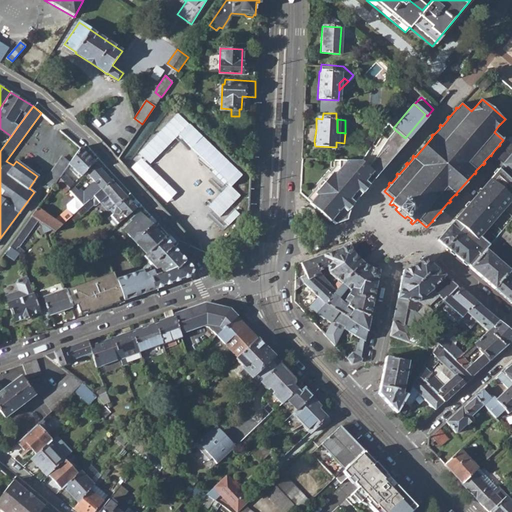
[(358,161),(377,175),(407,140),(405,138),(393,128),(386,122),(358,161)]
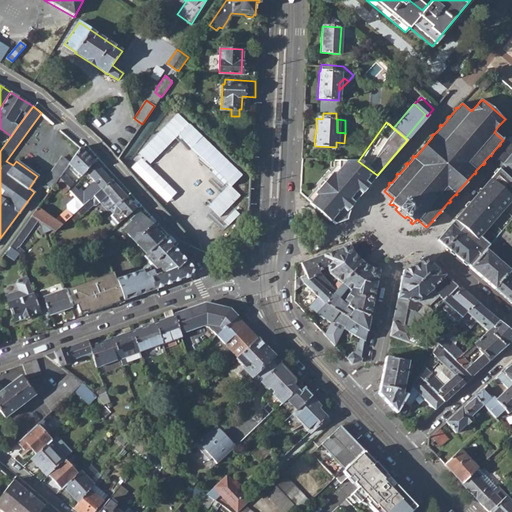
[(504,163),(511,170),(511,144),(507,140),(510,136),(498,126),(494,132),(503,140),(499,144),(500,145),(499,146),(498,146),(492,153),(504,163)]
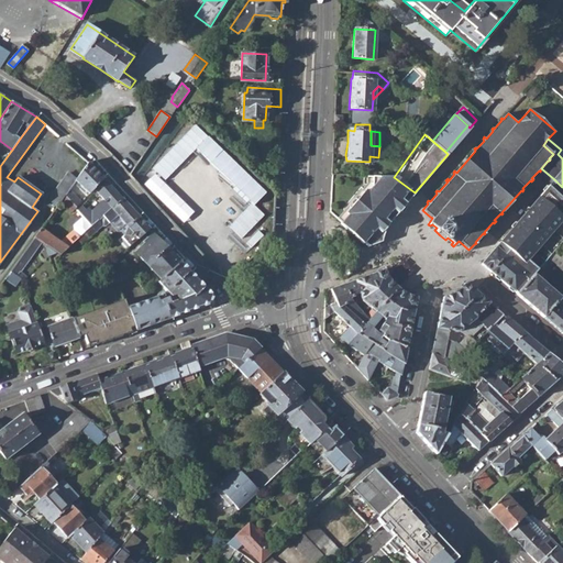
[(335,159),(345,155),(348,142),(334,141),(333,164),(335,159)]
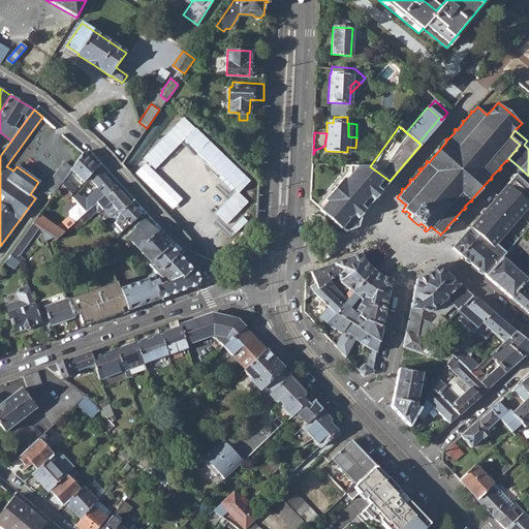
[(65,178),(70,169),(71,168),(72,167),(82,155),(81,155),(63,138),(55,148),(67,159),(65,161),(45,187),(54,193),(57,189),(61,183),(65,178)]
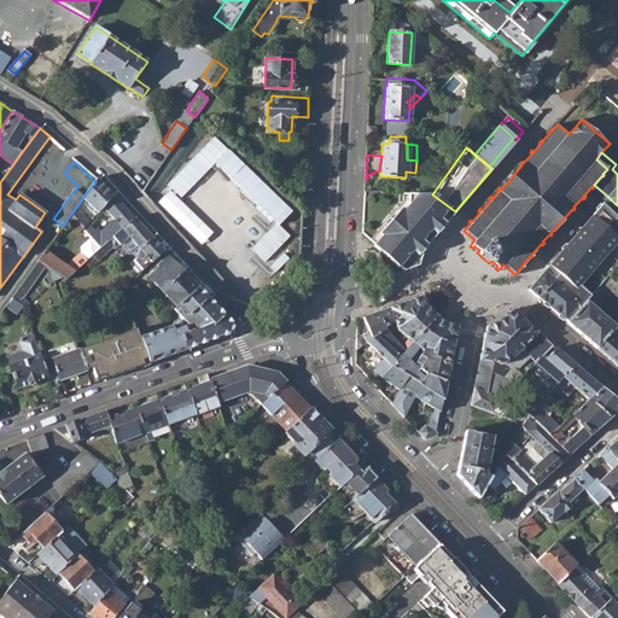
[(100,181),(98,178),(94,181),(95,181),(85,196),(83,197),(98,213),(114,196),(100,181)]
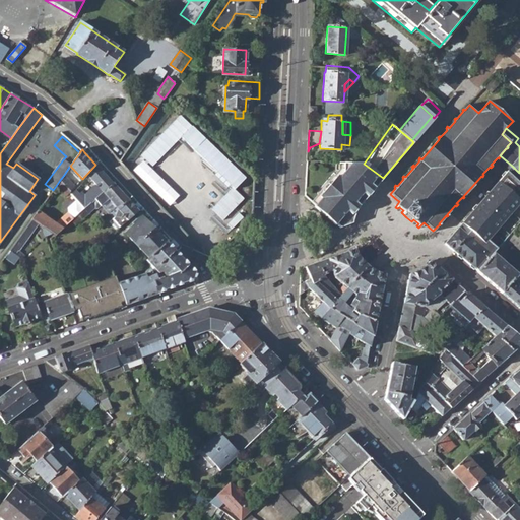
[(379,183),(383,178),(364,164),(344,163),(343,173),(338,180),(336,178),(318,198),(320,200),(315,206),(339,229),(351,222),(355,211),(359,206),(379,183)]
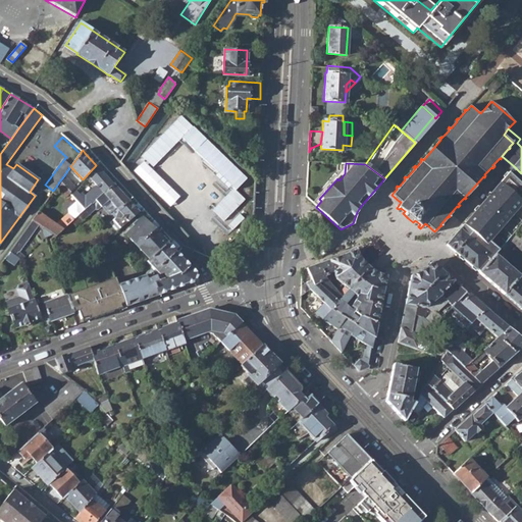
[(85,196),(91,204),(113,184),(99,168),(89,176),(96,185),(85,196)]
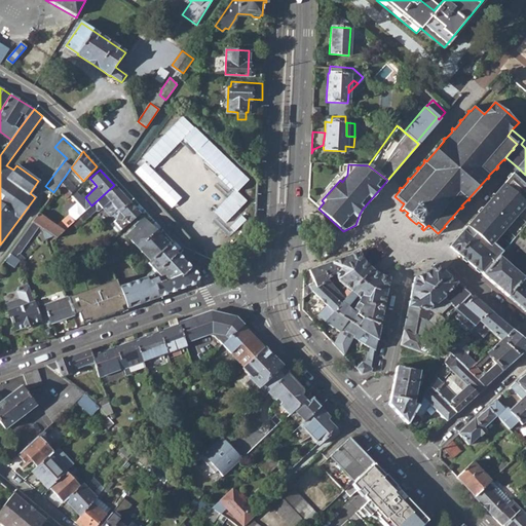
[(499,256),(519,234),(525,225),(525,185),(513,173),(503,184),(505,186),(501,191),(499,189),(467,226),(475,232),(471,237),(472,237),(458,253),(483,274),(499,256)]
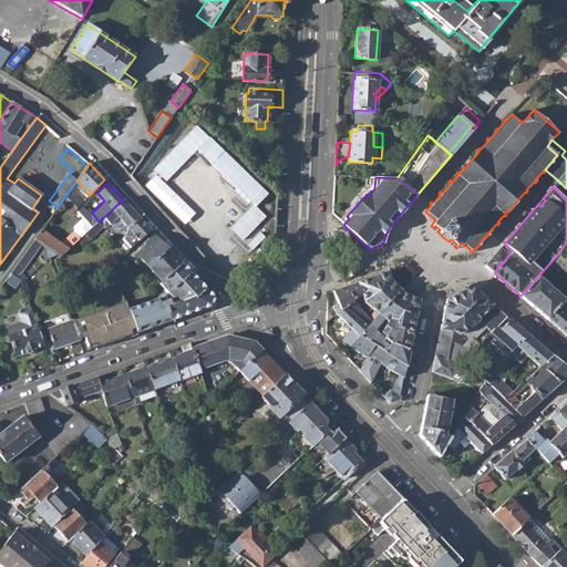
[(70,191),(65,196),(76,208),(82,203),(70,191)]
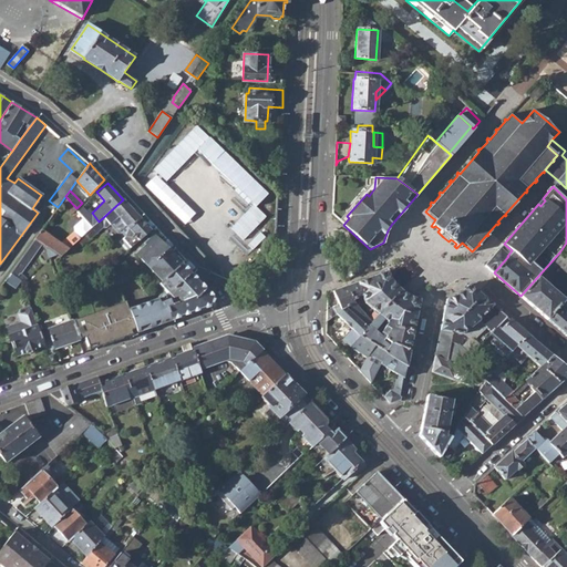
[(73,213),(76,208),(65,196),(61,203),(73,213)]
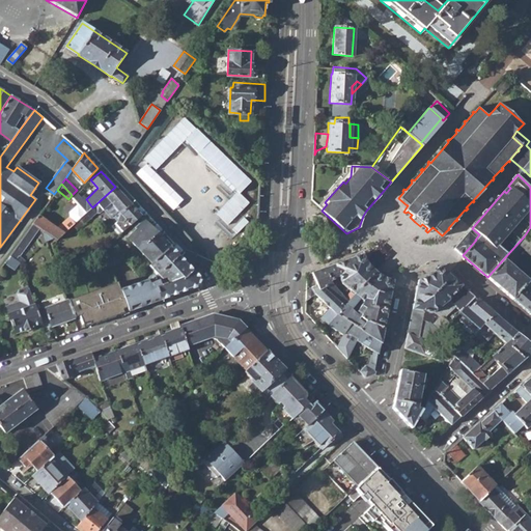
[(115,187),(92,207),(87,213),(81,218),(84,223),(96,212),(99,213),(103,208),(108,215),(112,215),(117,220),(111,225),(120,234),(142,216),(115,187)]
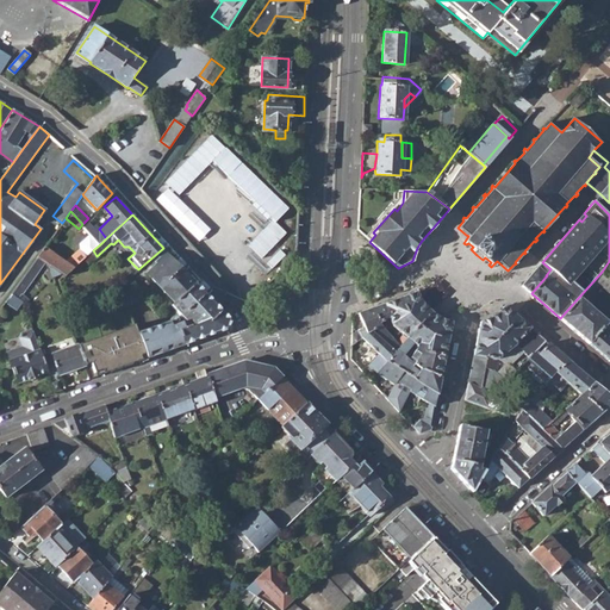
[(49,265),(54,278),(62,274),(64,277),(74,267),(45,247),(38,257),(45,262),(49,265)]
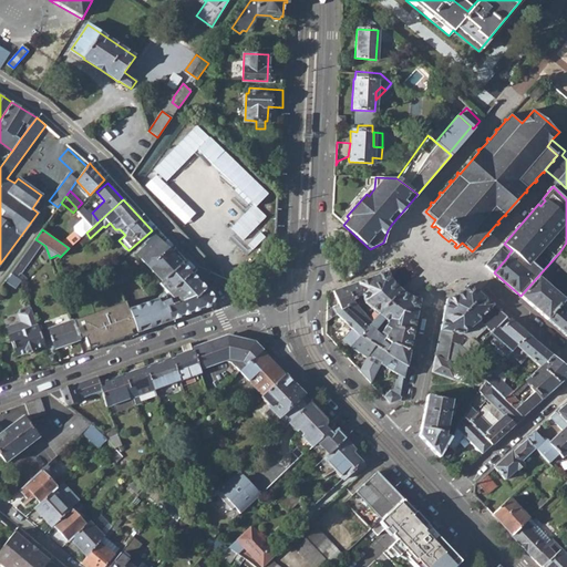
[(241,266),(272,236),(266,229),(236,259),(241,266)]
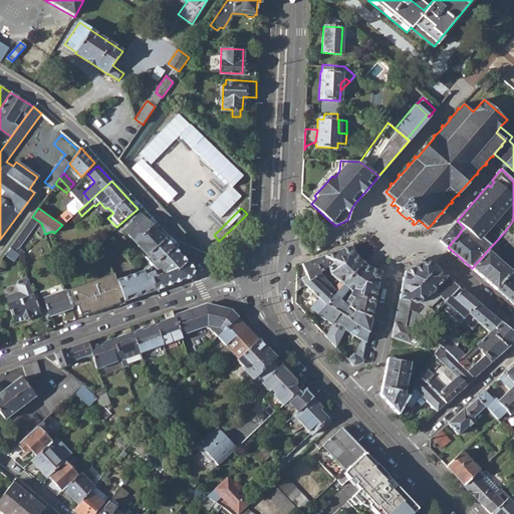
[(60,216),(65,222),(72,216),(67,210),(60,216)]
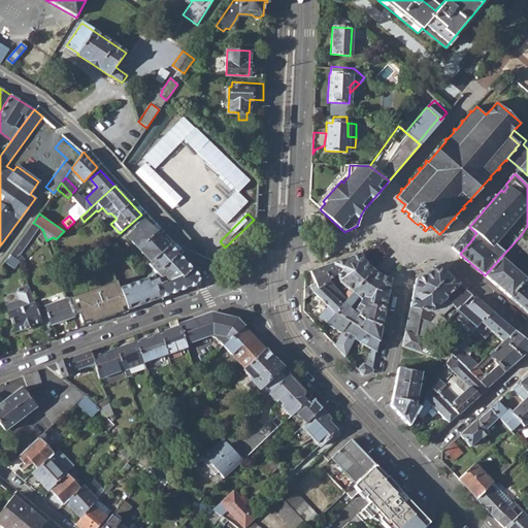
[(19,263),(21,264),(24,262),(20,256),(39,227),(33,223),(9,255),(19,263)]
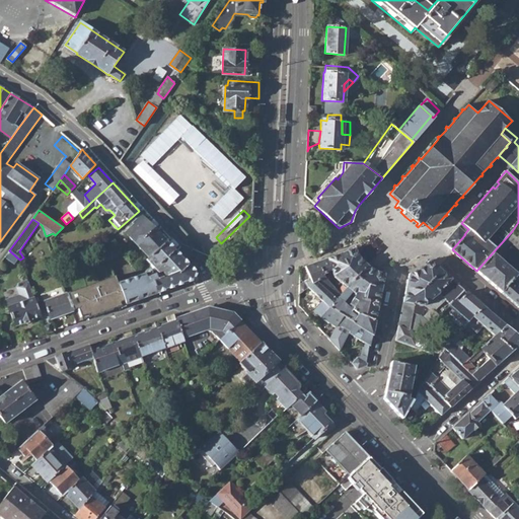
[(124,231),(148,257),(166,240),(146,219),(136,229),(132,224),(124,231)]
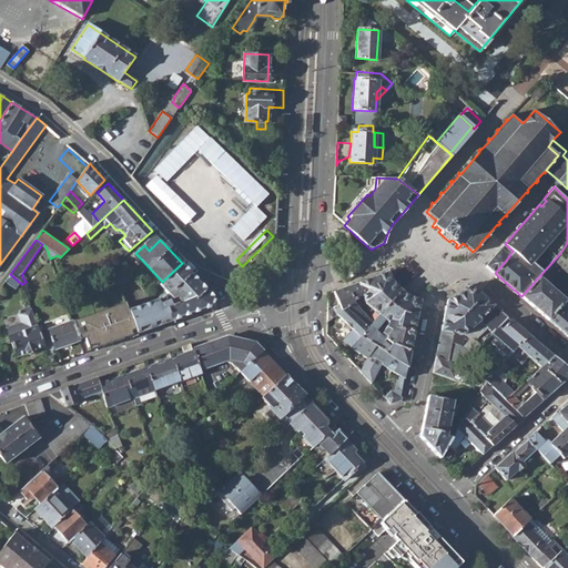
[(486,265),(495,273),(509,256),(508,256),(513,251),(505,244),(487,264),(486,265)]
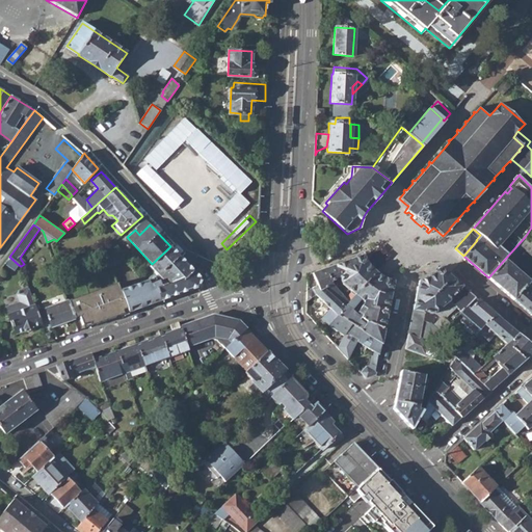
[(488,277),(513,299),(531,280),(531,277),(531,271),(527,277),(512,265),(522,255),(519,251),(525,245),(531,250),(531,243),(525,237),(505,259),(488,277)]
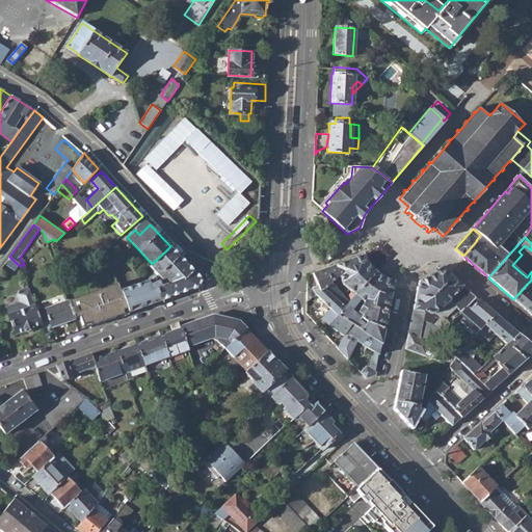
[(103,250),(98,253),(101,256),(109,267),(124,260),(109,246),(103,250)]
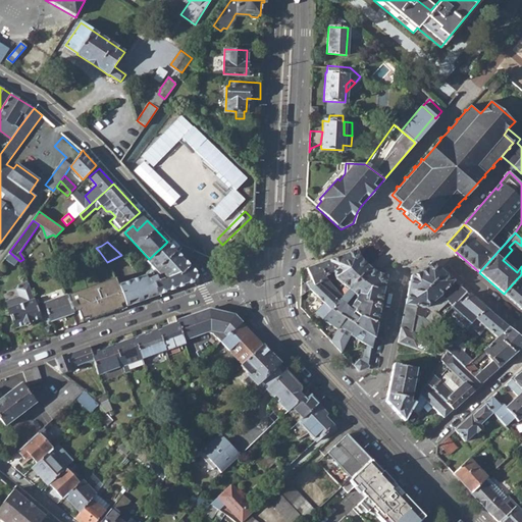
[(124,307),(155,296),(194,282),(197,273),(167,242),(149,259),(146,262),(157,274),(145,278),(143,275),(116,284),(124,307)]
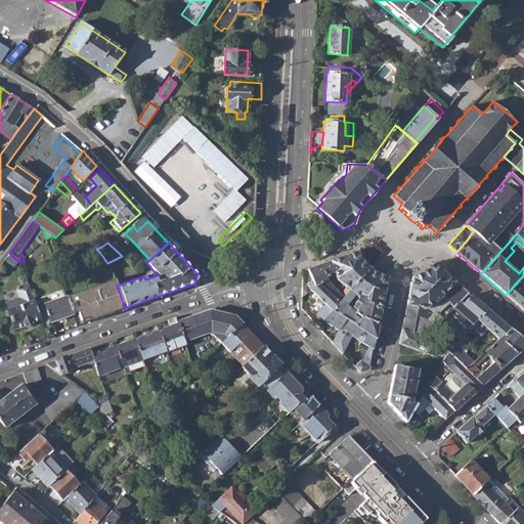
[(319,285),(337,304),(369,267),(368,266),(362,260),(360,255),(357,251),(329,261),(334,277),(345,288),(338,295),(328,280),(331,278),(329,275),(328,275),(328,276),(324,278),(325,280),(318,284),(319,285)]
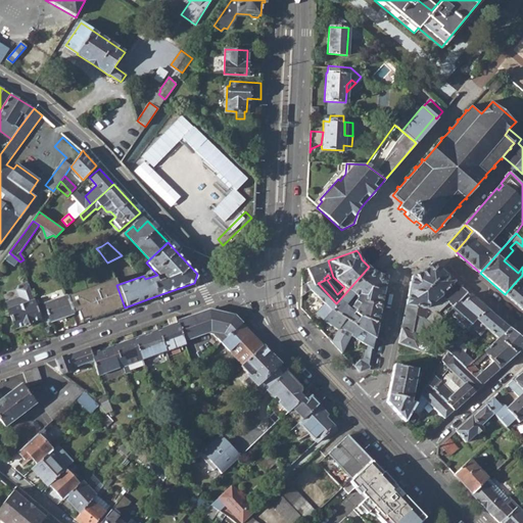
[(4,259),(10,264),(14,267),(18,260),(9,252),(4,259)]
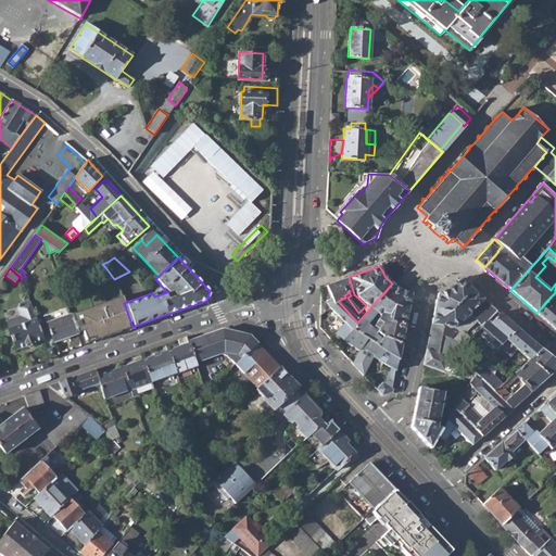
[(320,305),(320,314),(330,307),(337,303),(339,302),(338,301),(345,298),(344,295),(348,293),(348,292),(349,292),(345,280),(345,278),(326,286),(331,298),(325,301),(320,305)]
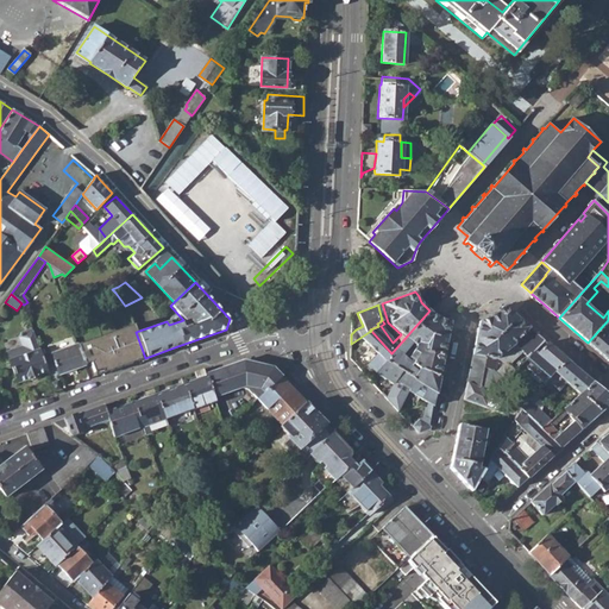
[(497,358),(514,344),(527,357),(533,350),(544,339),(503,305),(495,313),(479,320),(473,355),(497,358)]
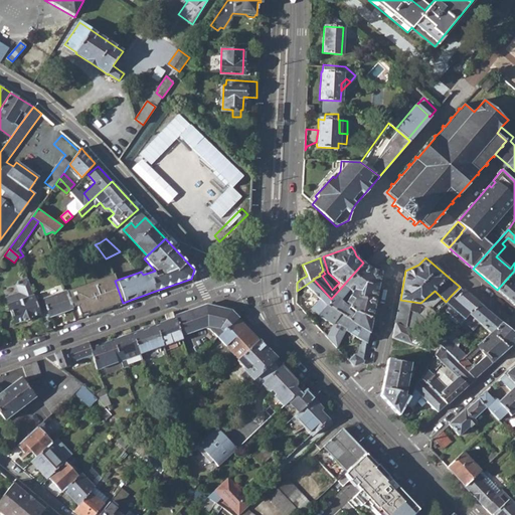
[(376,299),(381,272),(368,267),(363,263),(331,299),(325,306),(349,320),(355,313),(372,319),(376,299)]
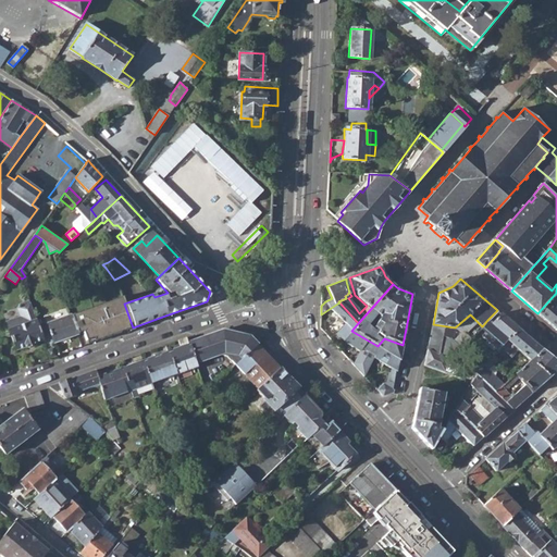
[(133,327),(124,304),(122,296),(106,301),(100,287),(86,293),(91,307),(71,316),(77,334),(78,338),(87,335),(90,343),(133,327)]
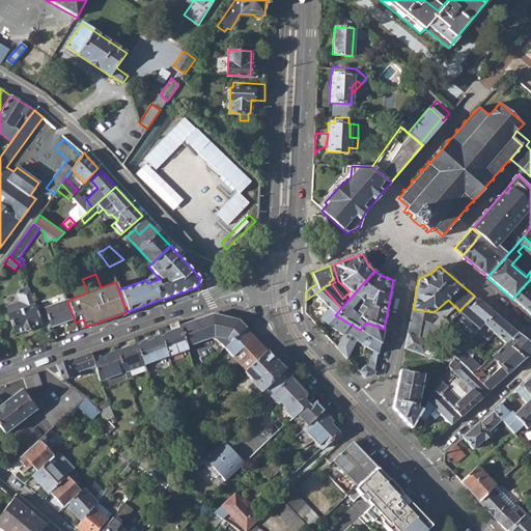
[(512,299),(529,313),(530,311),(530,279),(512,299)]
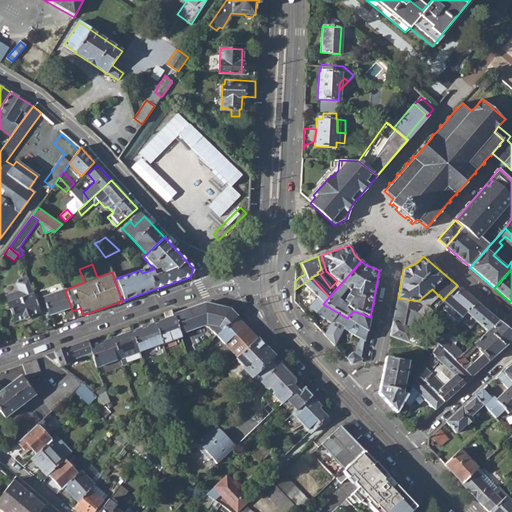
[(310,279),(304,283),(317,298),(307,308),(314,314),(323,304),(329,297),(312,278),(310,279)]
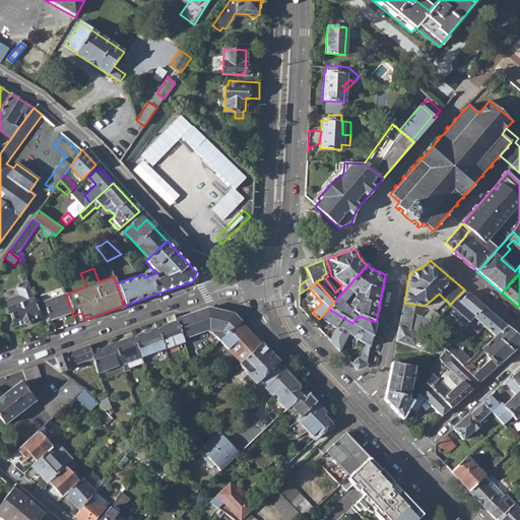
[(41,317),(28,283),(19,286),(18,290),(20,295),(6,300),(15,325),(41,317)]
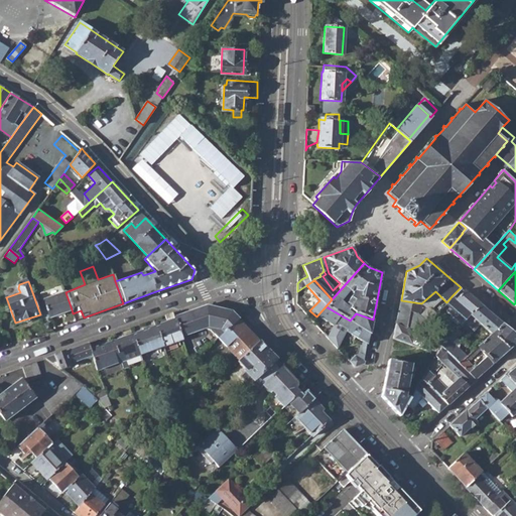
[(465,320),(465,319),(480,303),(464,289),(455,299),(452,296),(446,302),(445,303),(448,306),(445,309),(450,314),(449,316),(457,324),(458,321),(461,325),(465,320)]
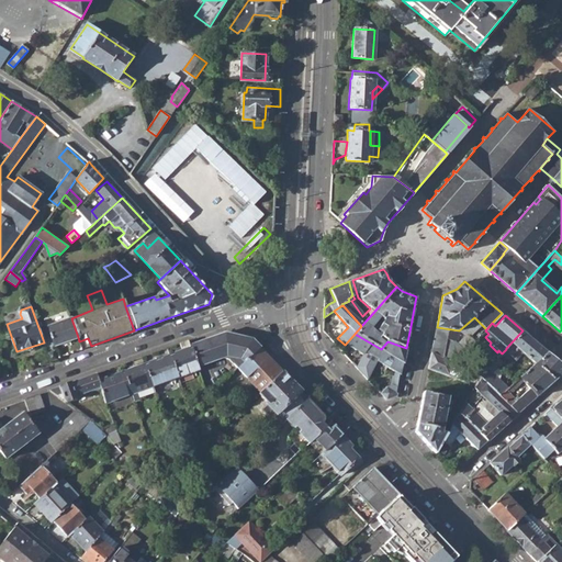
[(54,344),(55,345),(78,337),(71,318),(71,317),(47,326),(54,344)]
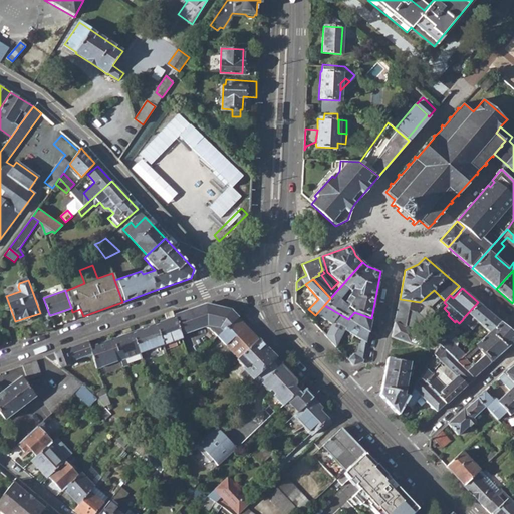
[(397,311),(395,323),(407,329),(411,310),(418,312),(420,302),(400,299),(397,311)]
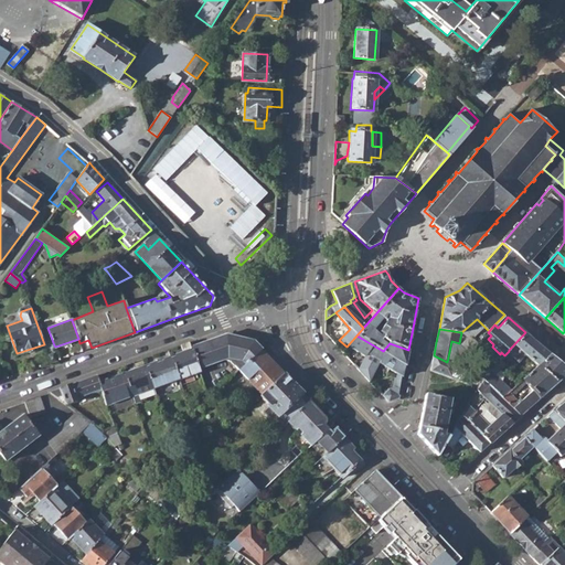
[(525,354),(537,364),(548,353),(525,332),(509,350),(509,351),(519,361),(525,354)]
